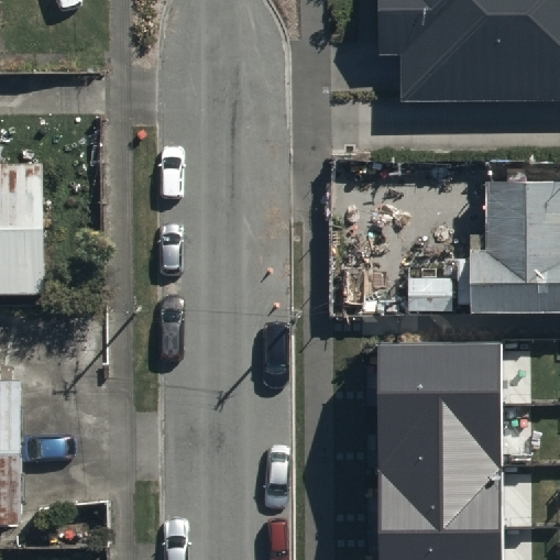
[(374,0),(375,56),(398,57),(399,101),(559,99),(559,0),(374,0)]
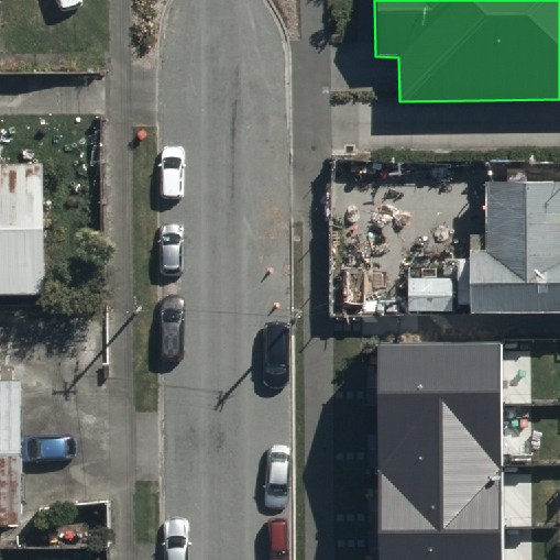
[(0,295),(45,294),(43,164),(0,165),(0,295)]
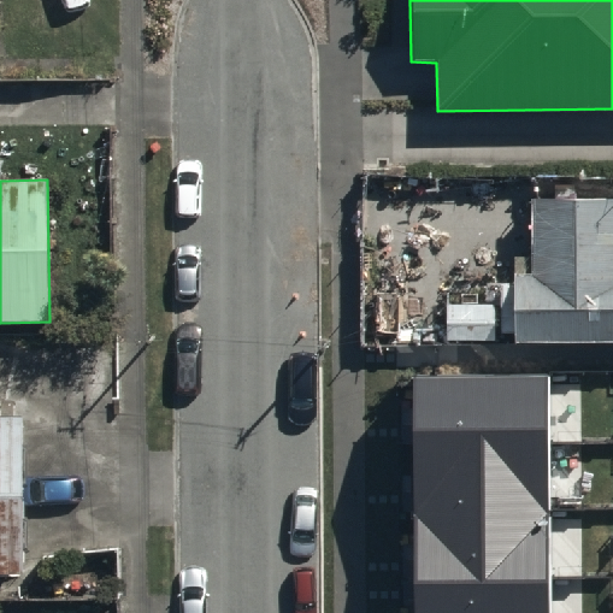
[(612,205),(536,205),(536,269),(502,269),(504,343),(612,342),(612,205)]
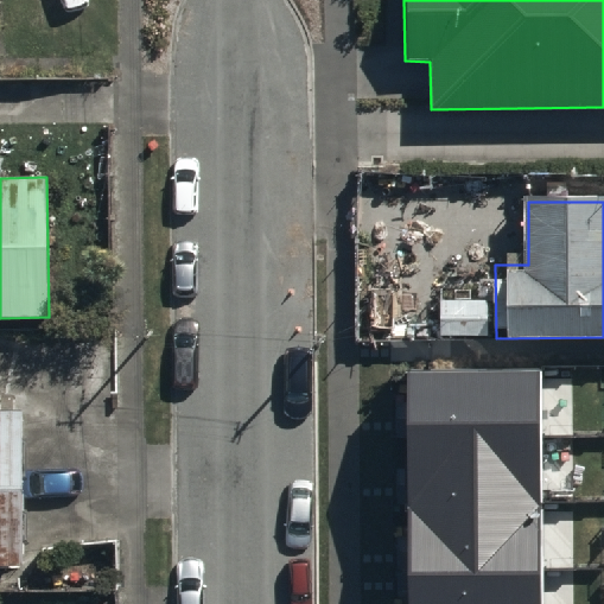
[(407,368),(406,603),(538,603),(539,368),(407,368)]
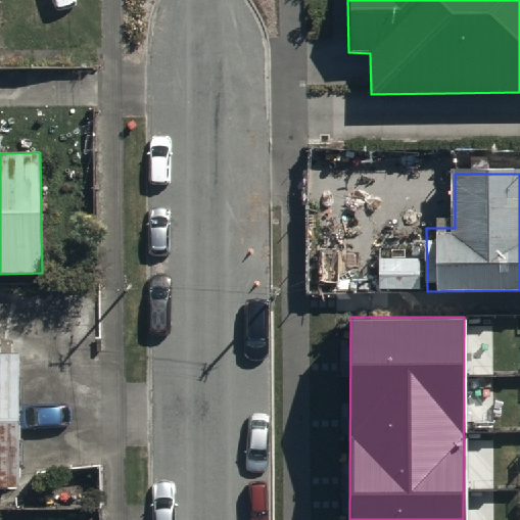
[(0,485),(17,486),(19,349),(0,348),(0,485)]
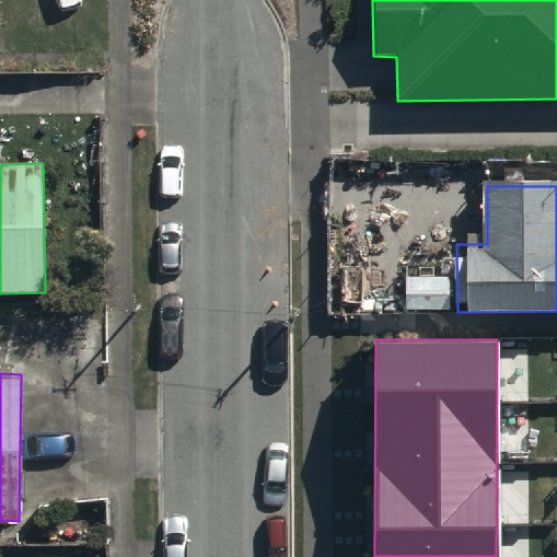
All buildings are outlined.
